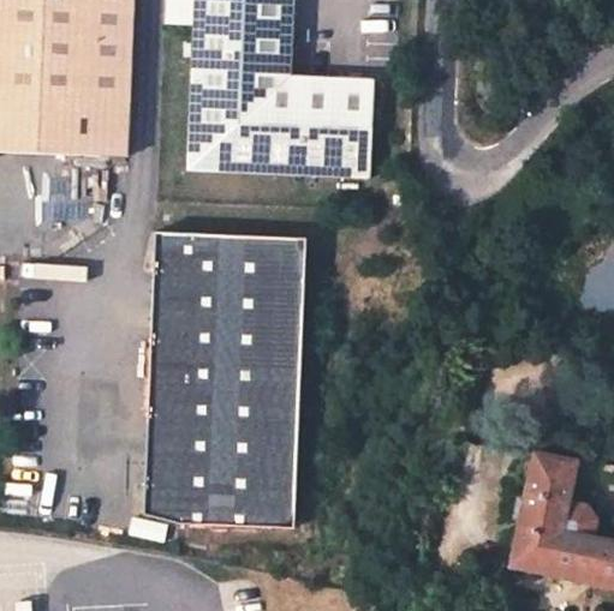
[(0,0),(0,91),(125,99),(129,0),(0,0)]
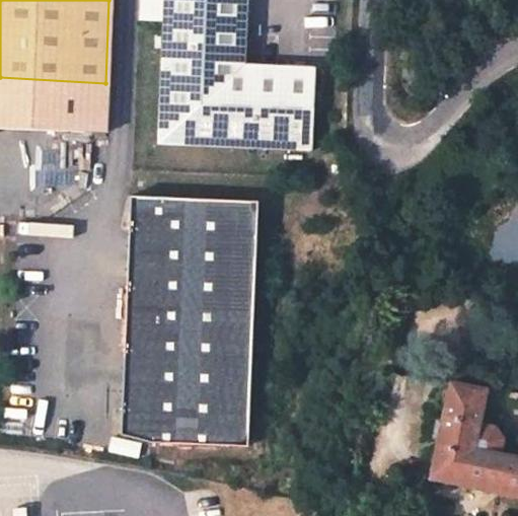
[(247,63),(248,0),(139,0),(139,20),(164,21),(160,142),(314,149),(317,66),(247,63)]
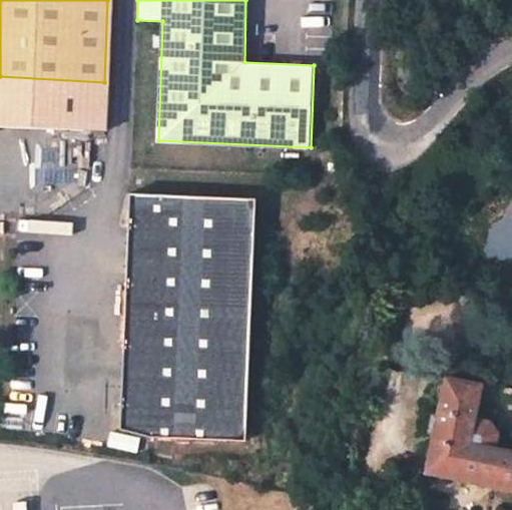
[(104,82),(0,76),(0,125),(101,130),(104,82)]
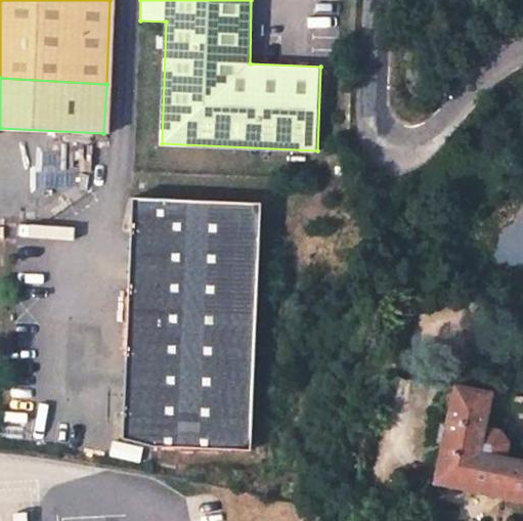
[(137,201),(131,438),(159,449),(251,450),(260,203),(137,201)]
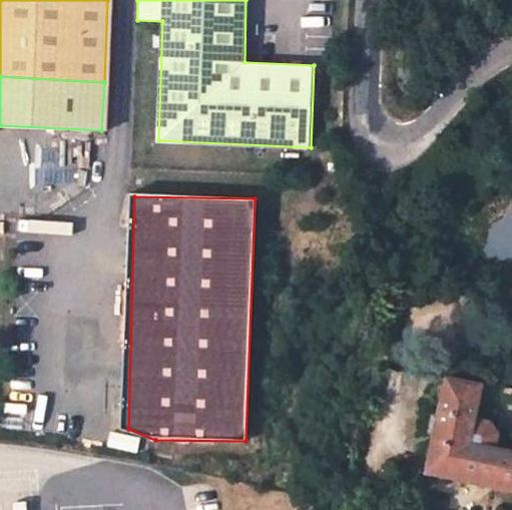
[(484,388),(449,382),(430,477),(511,493),(511,454),(494,451),(497,435),(492,425),(477,422),(484,388)]
